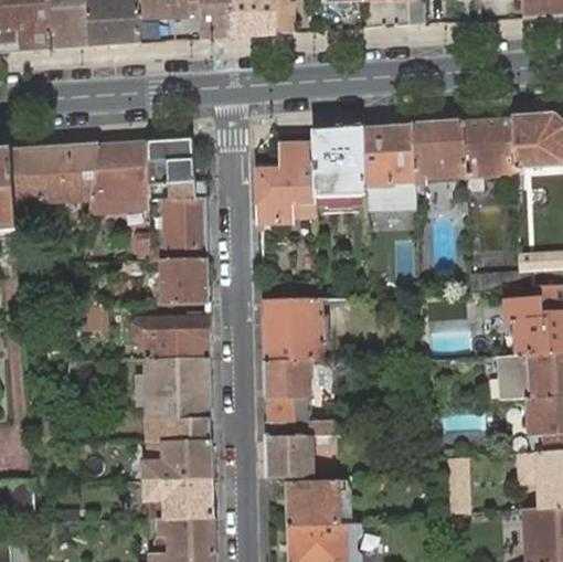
[(0,50),(51,46),(48,0),(0,0),(0,50)]
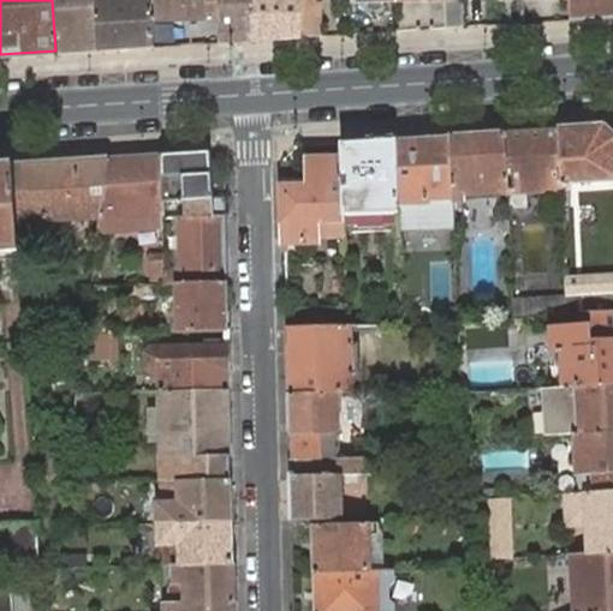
[(52,0),(55,51),(97,48),(94,0),(52,0)]
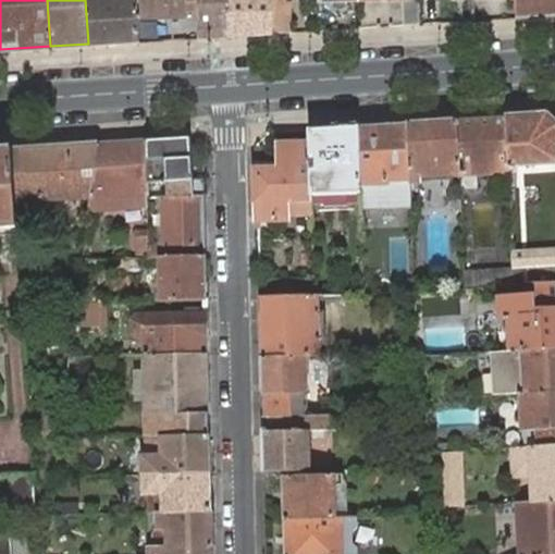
[(85,0),(88,44),(137,41),(137,16),(135,0),(85,0)]
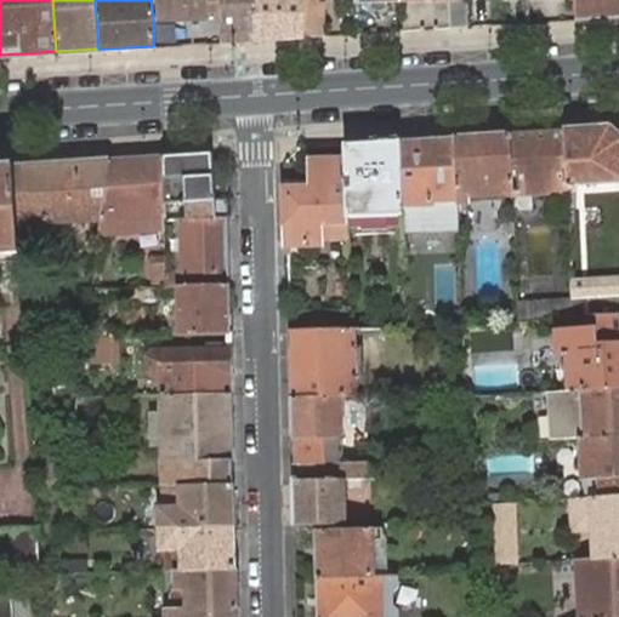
[(151,0),(153,18),(208,17),(208,10),(206,0),(151,0)]
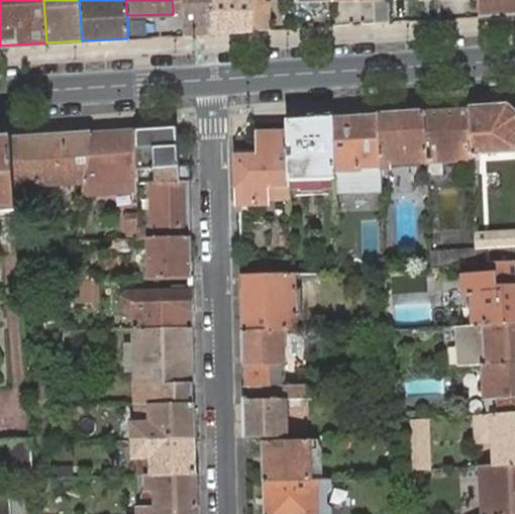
[(172,0),(173,8),(183,8),(182,0),(172,0)]
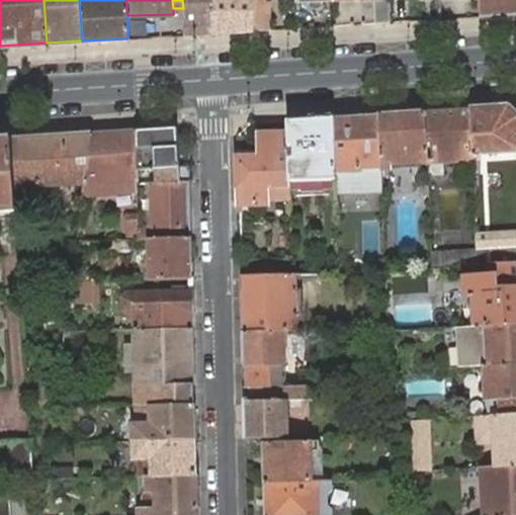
[(182,0),(183,8),(183,33),(211,32),(211,0),(182,0)]
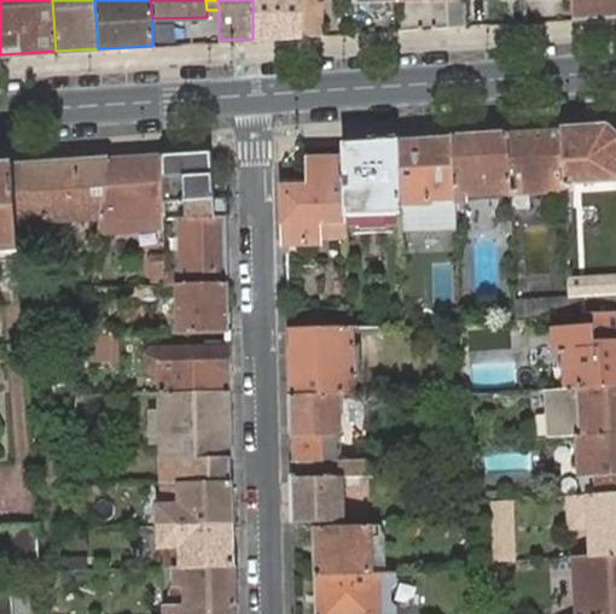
[(253,0),(253,39),(301,35),(301,0),(253,0)]
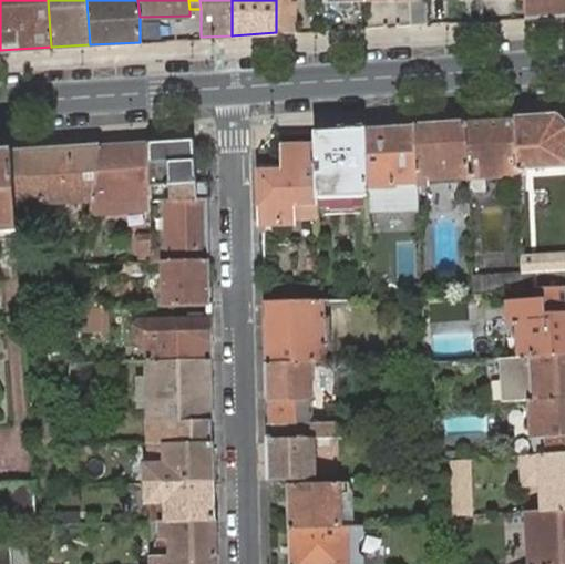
[(276,0),(276,32),(294,31),(294,0),(276,0)]
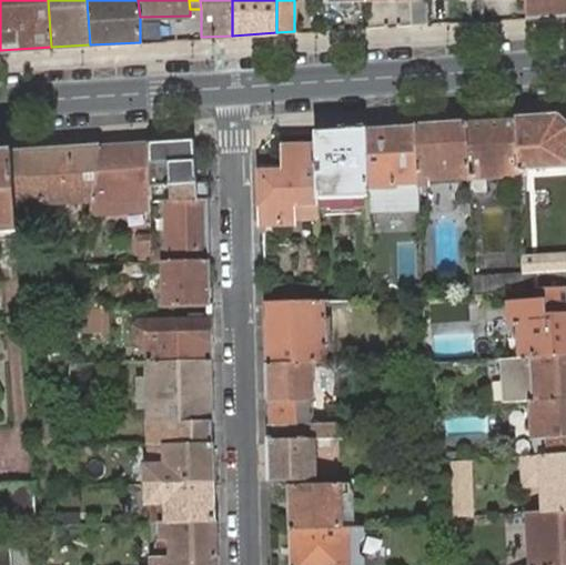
[(323,0),(337,0),(337,6),(344,9),(352,6),(352,0),(323,0)]
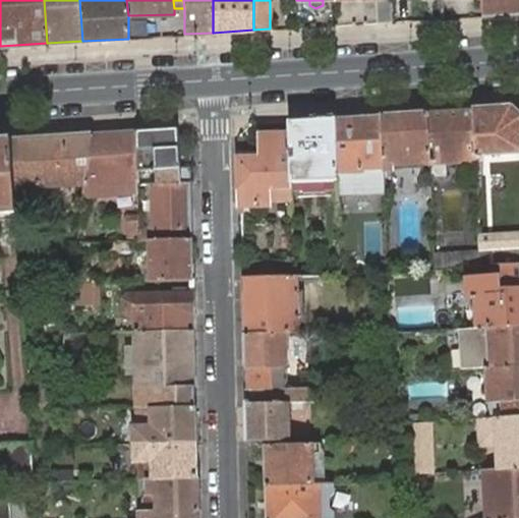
[(375,0),(376,21),(393,21),(392,0),(375,0)]
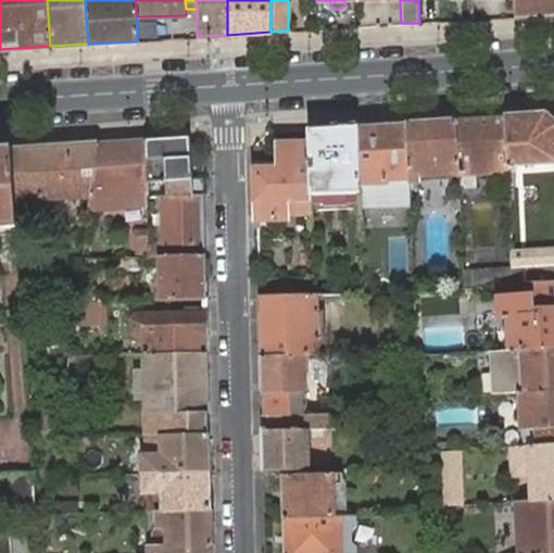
[(418,0),(419,23),(435,22),(433,0),(418,0)]
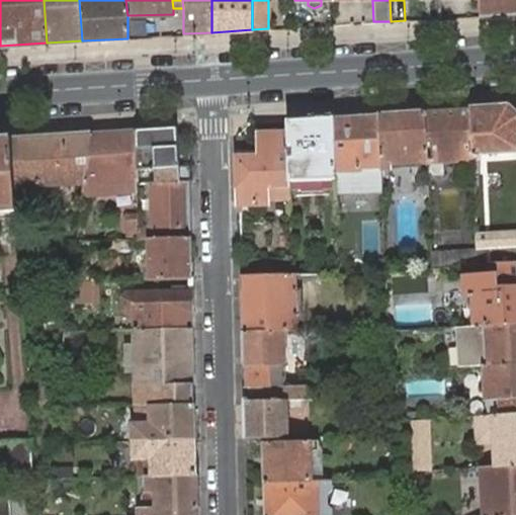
[(478,0),(479,15),(481,15),(515,12),(515,0),(478,0)]
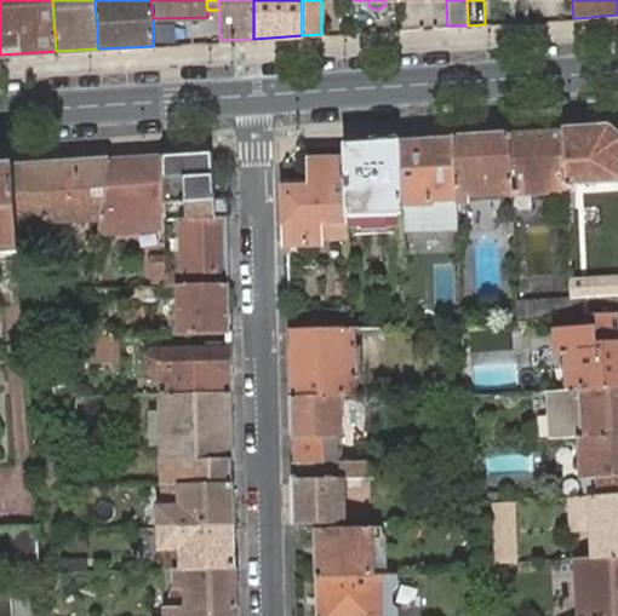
[(617,133),(608,125),(562,127),(565,182),(565,189),(566,205),(576,205),(573,182),(617,178),(617,133)]
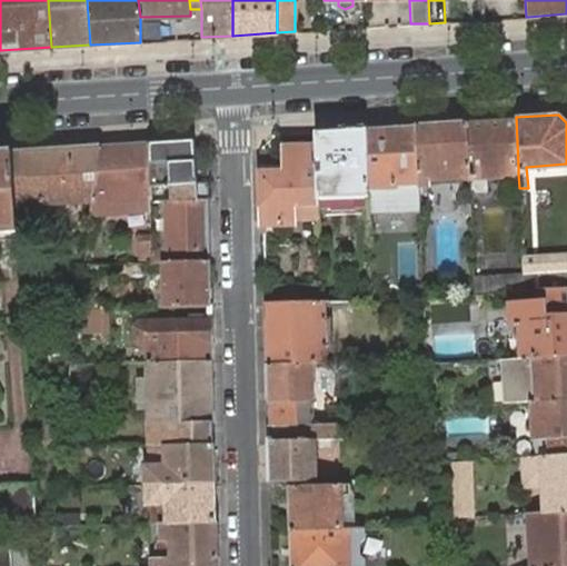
[(516,117),(466,120),(468,175),(506,172),(506,168),(518,167),(516,117)]
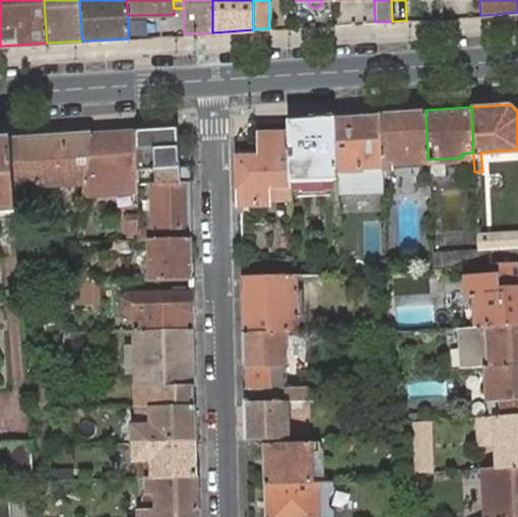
[(426,110),(380,113),(382,164),(382,168),(393,167),(392,162),(392,153),(422,151),(422,160),(428,159),(426,110)]
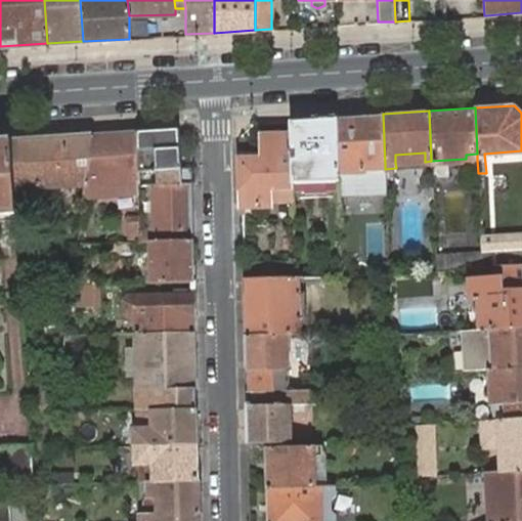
[(383,114),(337,117),(338,170),(338,179),(386,177),(385,169),(385,165),(383,114)]
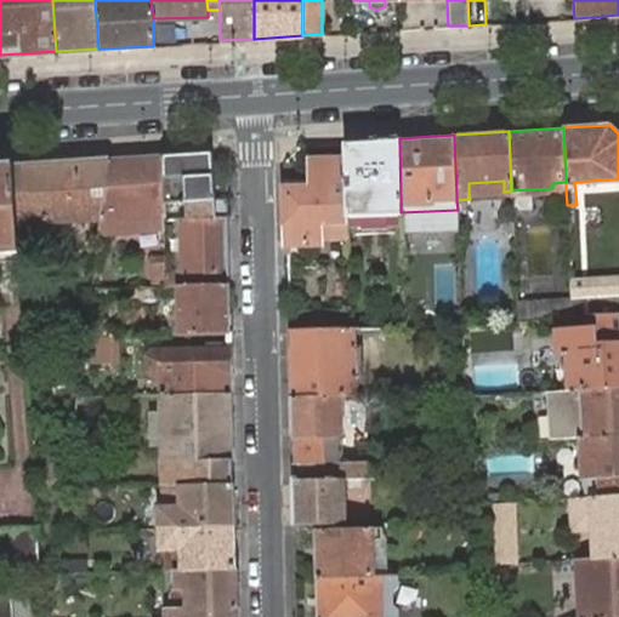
[(342,141),(344,160),(345,213),(401,212),(401,201),(399,138),(342,141)]
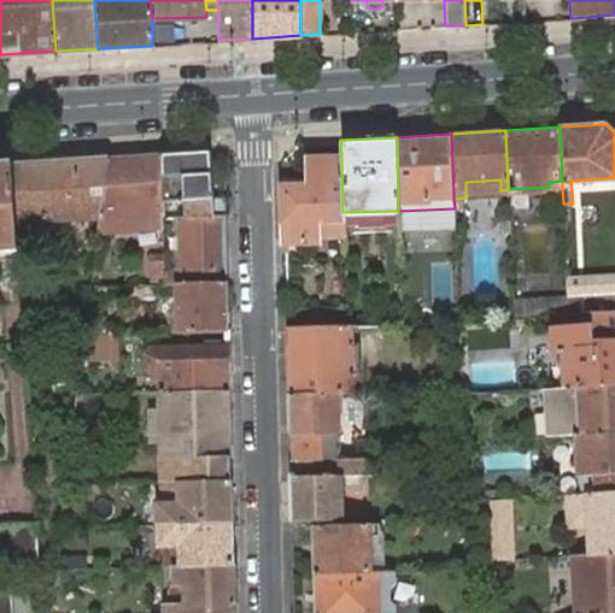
[(210,149),(162,152),(162,199),(173,199),(173,207),(163,208),(162,211),(162,216),(170,216),(180,216),(224,214),(224,196),(214,196),(210,149)]
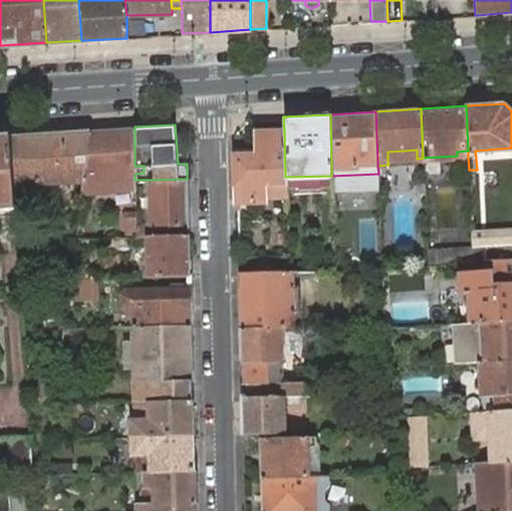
[(135,126),(88,130),(82,177),(82,181),(135,176),(136,174),(135,166),(135,126)]
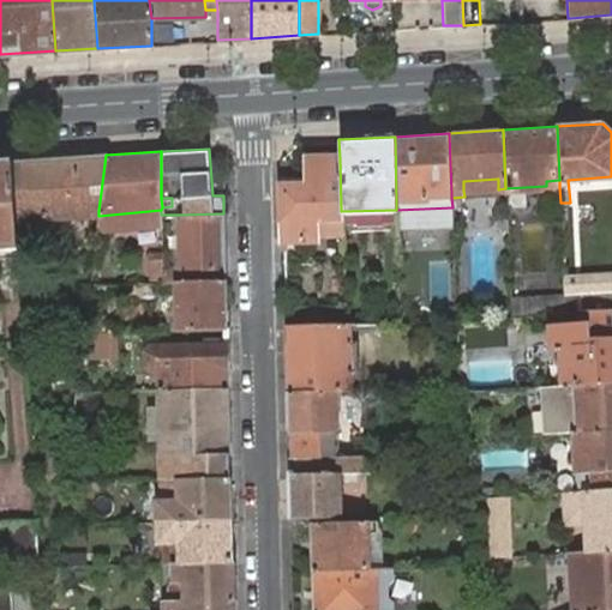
[(106,155),(11,162),(15,216),(99,211),(106,155)]
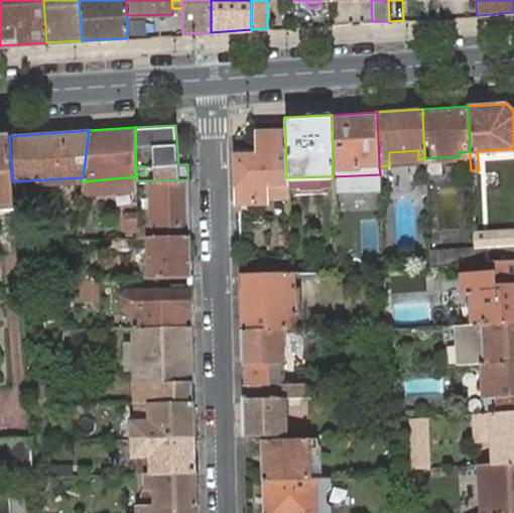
[(237,157),(238,200),(264,199),(265,195),(287,194),(286,177),(285,133),(259,134),(259,144),(259,147),(259,156),(237,157)]
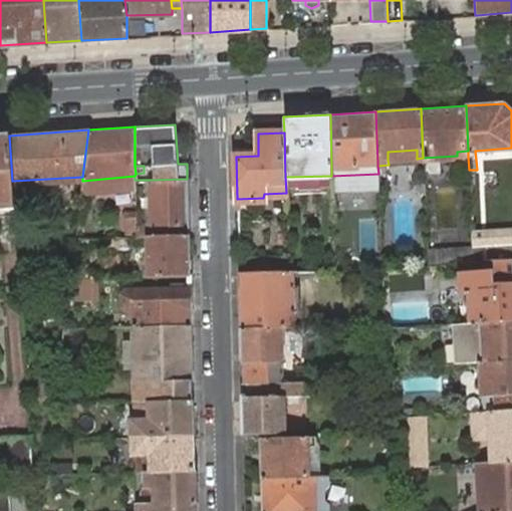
[(0,205),(13,204),(12,181),(9,136),(0,136),(0,205)]
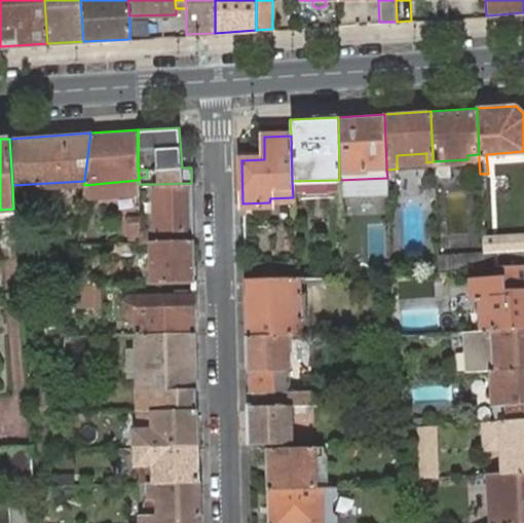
[(397,155),(397,163),(426,162),(426,153),(397,155)]
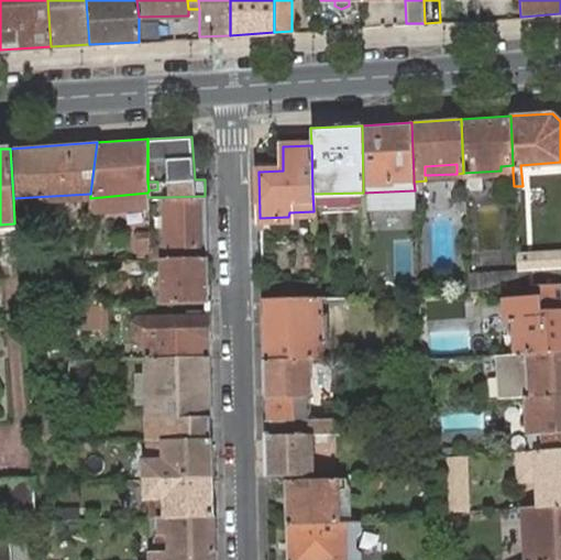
[(147,193),(90,198),(88,211),(147,207),(147,197),(147,193)]
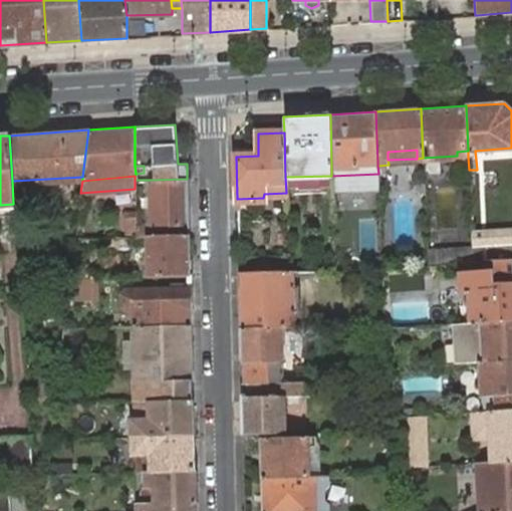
[(135,226),(135,235),(136,235),(188,234),(187,179),(150,180),(150,226),(143,226),(135,226)]
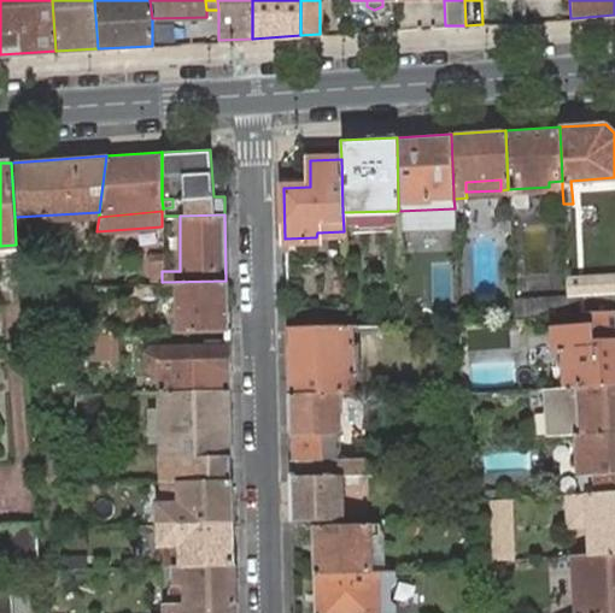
[(147,282),(162,282),(162,271),(162,260),(147,260),(147,282)]
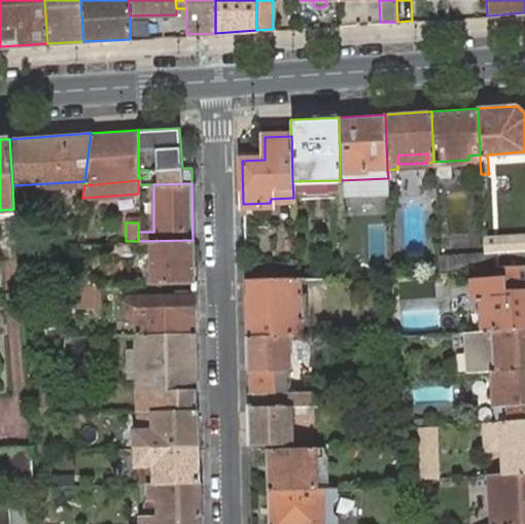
[(524,232),(483,235),(484,252),(524,249),(524,232)]
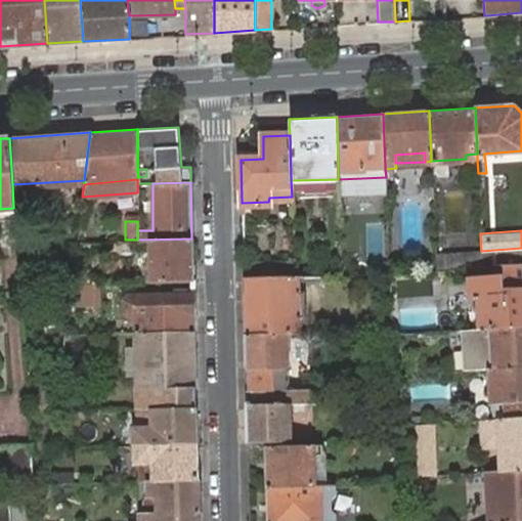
[(191,239),(138,240),(138,246),(150,246),(151,266),(151,280),(193,279),(191,239)]
